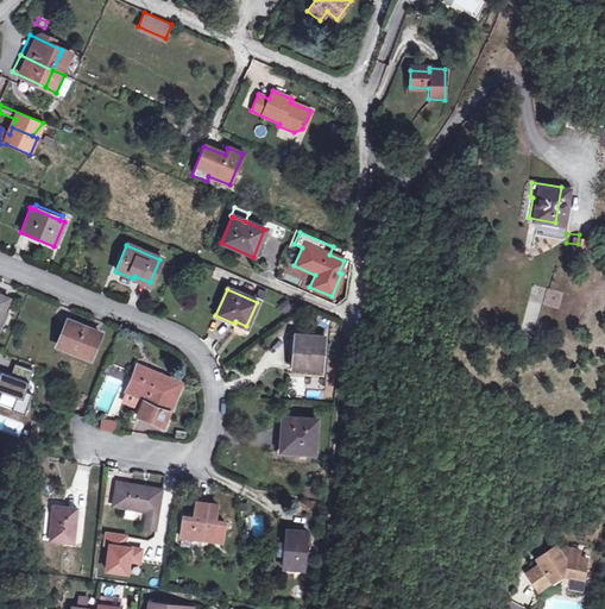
[(244,331),(246,326),(235,321),(234,324),(215,315),(214,320),(232,327),(233,331),(233,333),(235,334),(238,336),(240,334),(241,333),(244,331)]
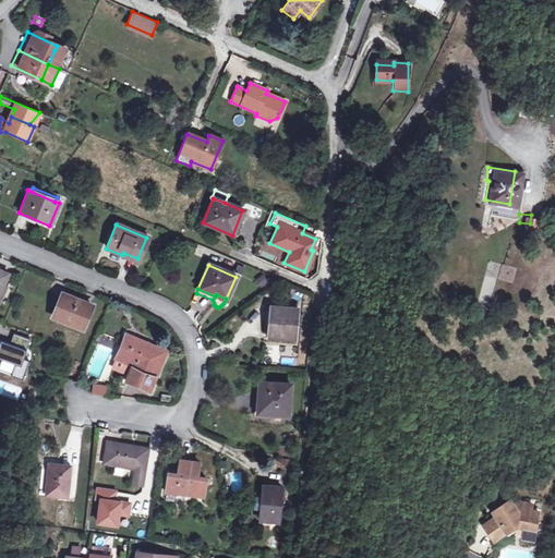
[(52,317),(82,329),(91,306),(61,294),(52,317)]
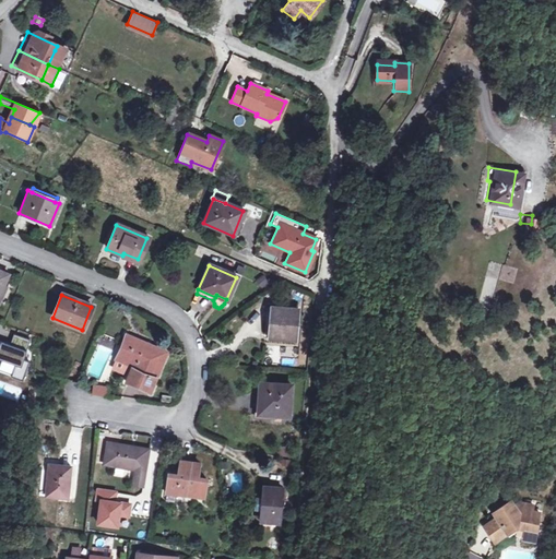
[(297,310),(296,310),(297,304),(272,302),(269,339),(295,341),(297,310)]
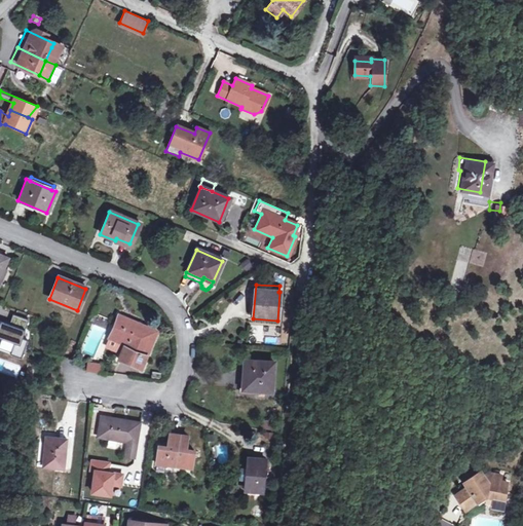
[(7,325),(0,322),(0,339),(13,344),(9,355),(21,359),(27,340),(22,338),(27,320),(11,314),(7,325)]
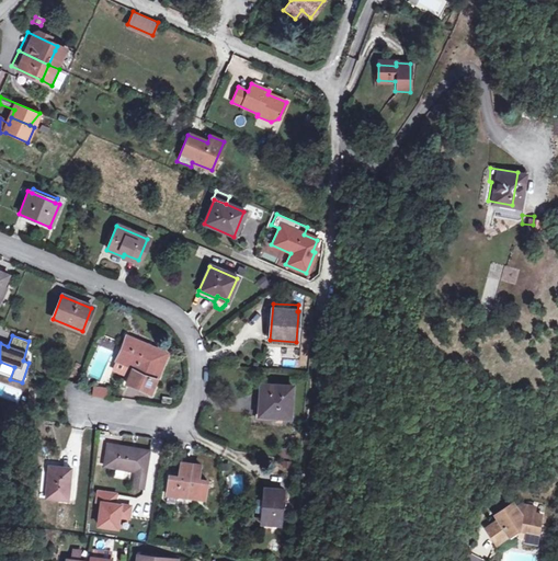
[(129,370),(127,377),(125,385),(148,393),(154,380),(155,381),(166,354),(141,344),(139,348),(134,346),(136,342),(124,338),(115,362),(133,368),(132,371),(129,370)]
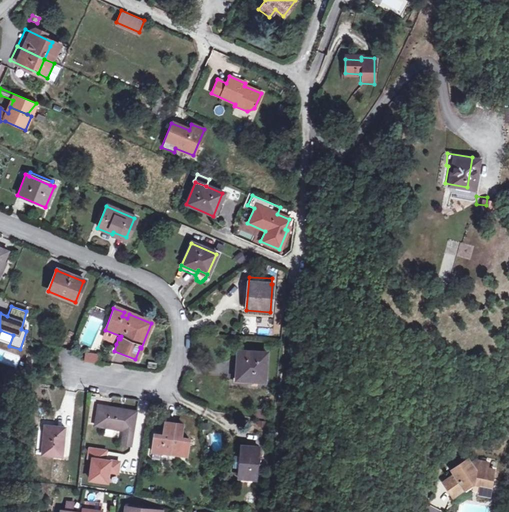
[(101,338),(116,344),(118,338),(120,339),(121,336),(105,330),(101,338)]
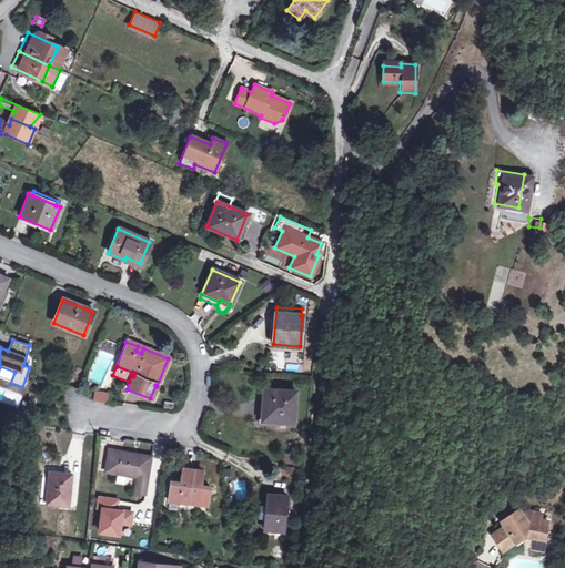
[(88,401),(103,402),(104,391),(89,389),(88,401)]
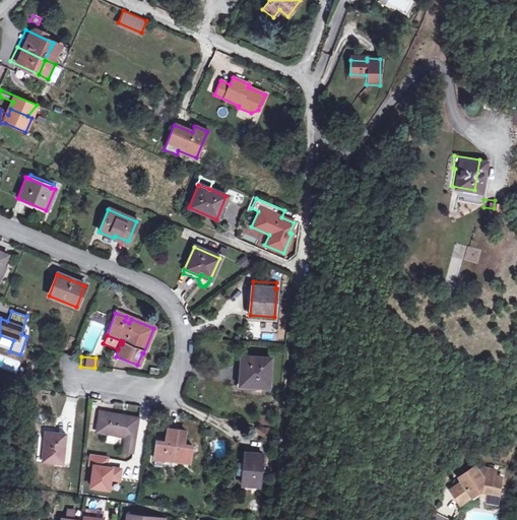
[(239,386),(267,388),(269,360),(241,356),(239,386)]
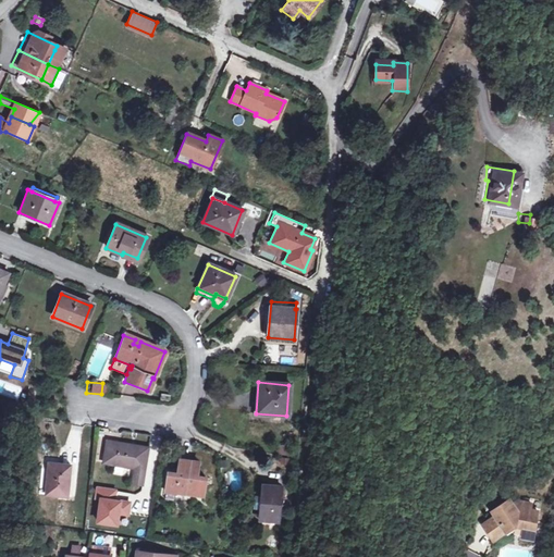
[(131,483),(142,484),(147,447),(105,442),(101,463),(133,468),(131,483)]
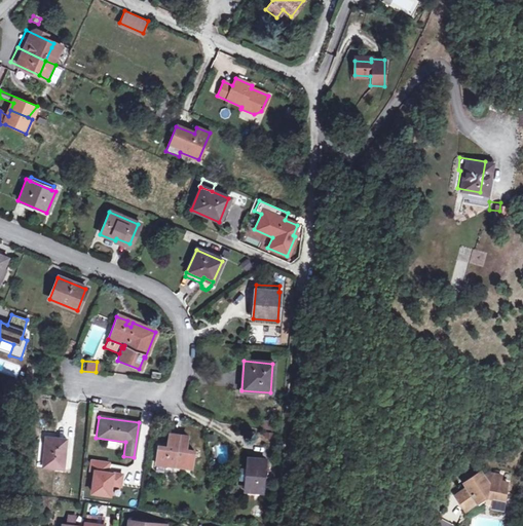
[(164,464),(173,465),(190,468),(192,452),(184,450),(186,437),(167,435),(165,450),(157,448),(154,463),(164,465),(164,464)]
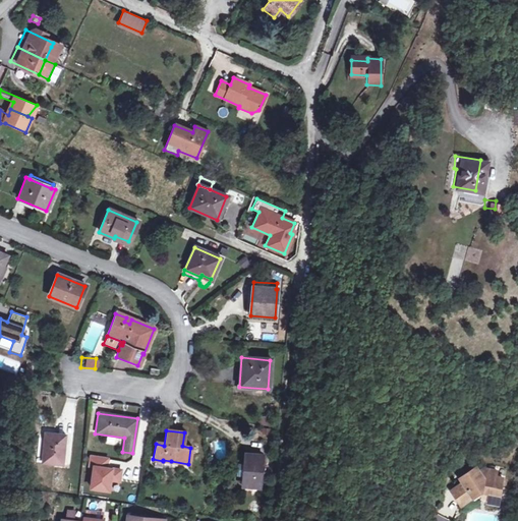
[(41,462),(61,464),(64,435),(44,432),(41,462)]
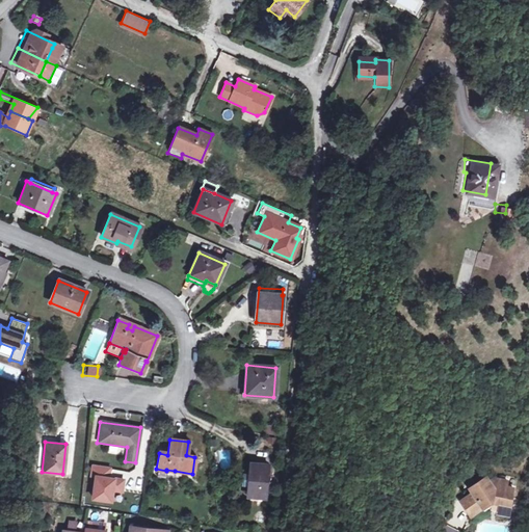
[(85,476),(89,477),(89,473),(107,476),(109,468),(87,463),(85,476)]
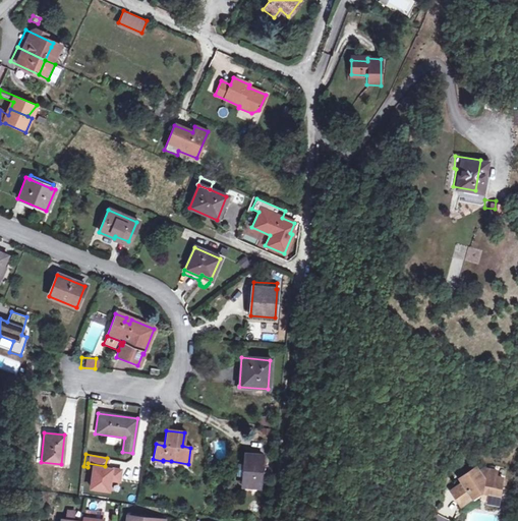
[(242,484),(259,486),(262,458),(245,456),(242,484)]
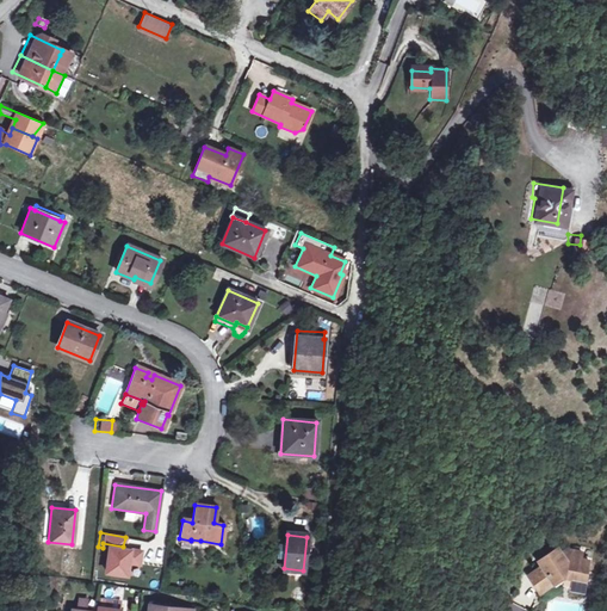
[(190,545),(191,541),(179,538),(178,547),(190,549),(190,545)]
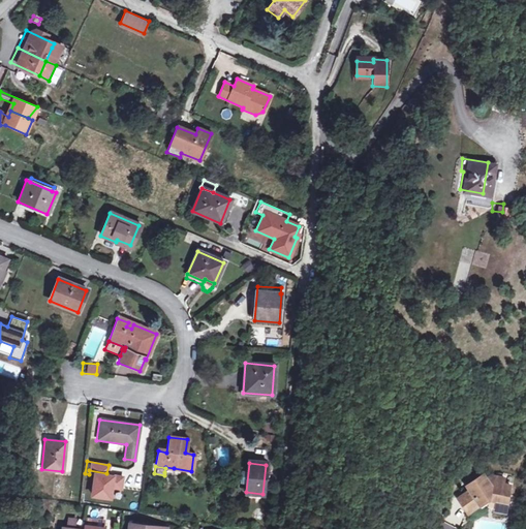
[(106,473),(89,470),(89,474),(86,496),(109,500),(110,490),(120,491),(120,475),(106,473)]
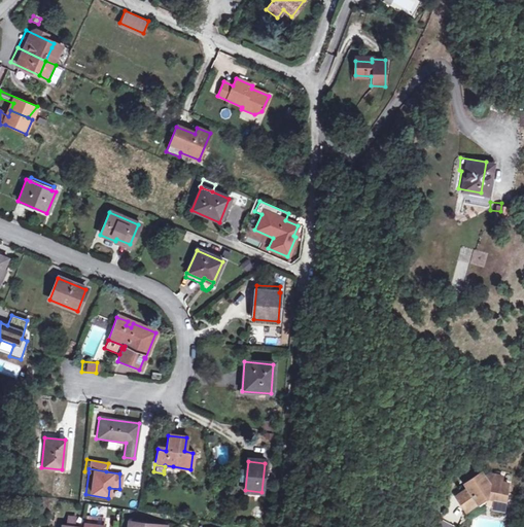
[(481,473),(479,471),(472,477),(465,481),(462,483),(465,488),(453,496),(463,510),(472,505),(472,502),(475,500),(476,502),(485,496),(493,498),(492,501),(502,503),(505,483),(498,482),(499,477),(485,470),(481,473)]
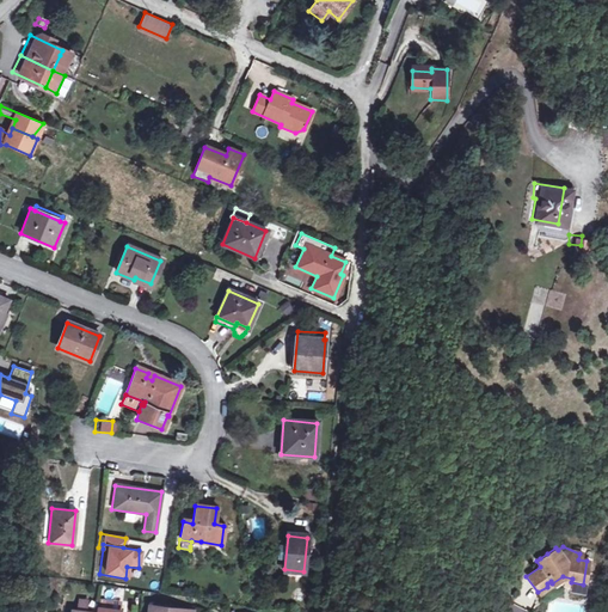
[(547,554),(545,549),(536,554),(540,558),(547,554)]
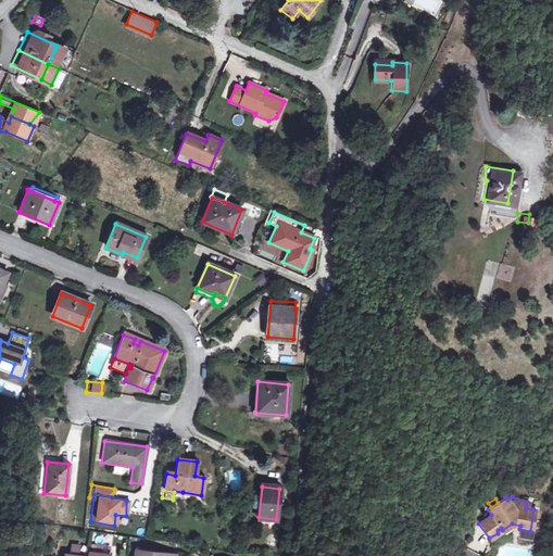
[(87,544),(86,553),(104,554),(105,547),(87,544)]
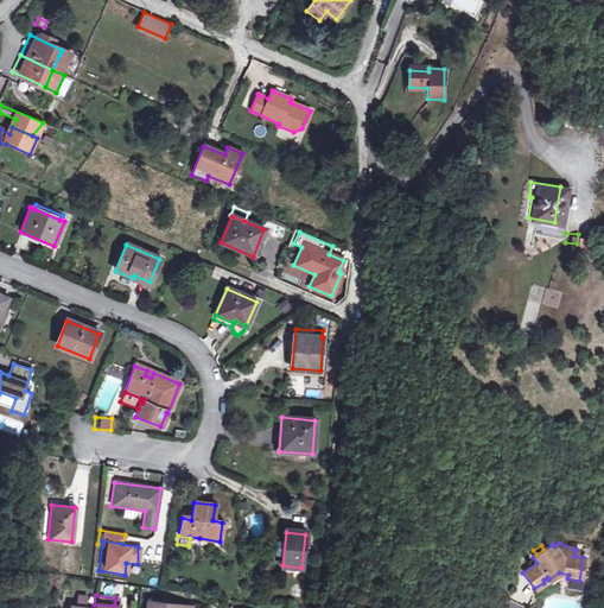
[(76,596),(74,607),(75,607),(83,607),(86,597),(76,596)]
